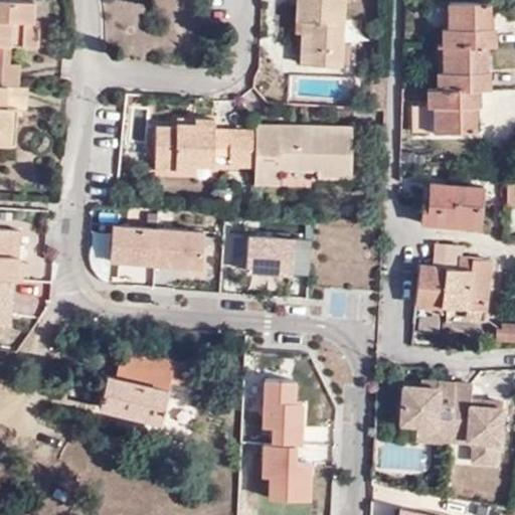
[(0,0),(0,45),(12,46),(38,48),(39,23),(34,22),(34,2),(0,0)]
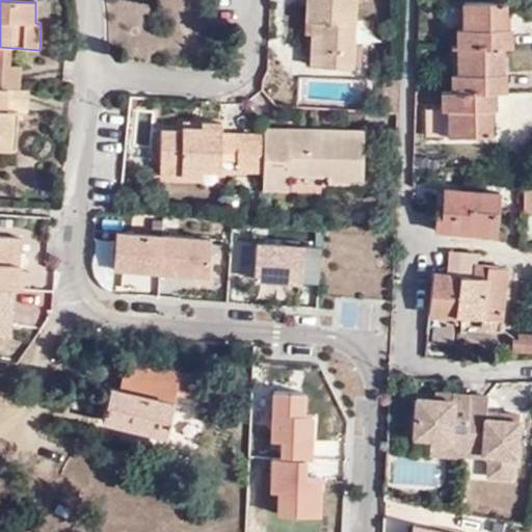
[(355,44),(355,0),(309,0),(310,4),(309,20),(314,21),(321,21),(321,64),(354,67),(355,44)]
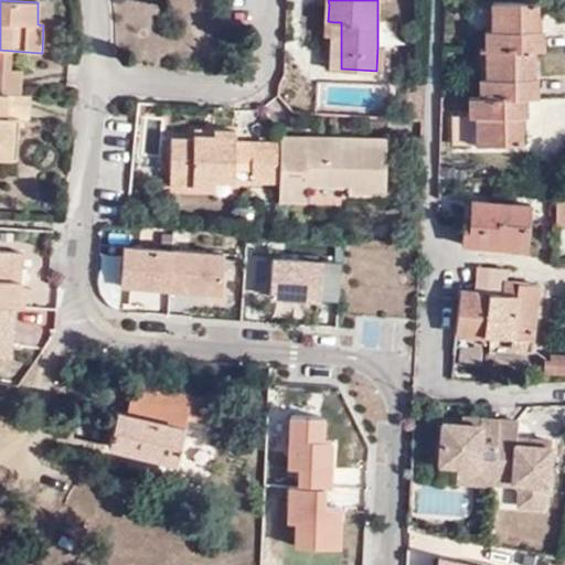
[(477,117),(477,145),(523,145),(522,116),(528,116),(528,97),(537,97),(537,78),(532,78),(532,50),(544,50),(543,29),(537,30),(536,2),(492,3),(493,31),(487,31),(488,80),(480,80),(481,98),(469,98),(469,117),(477,117)]
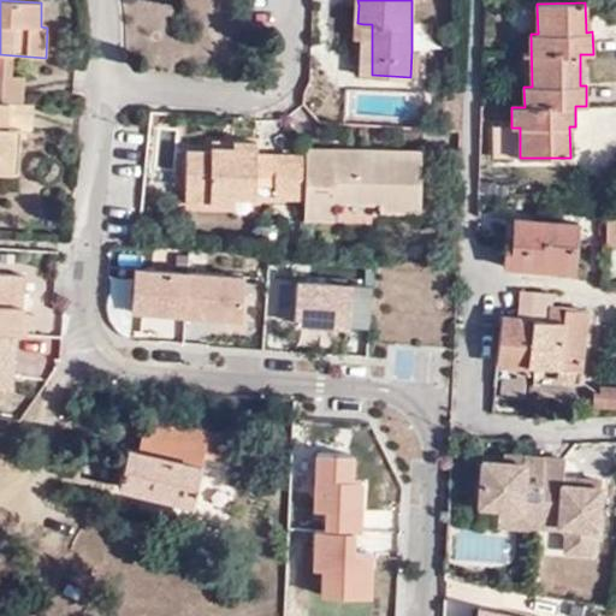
[(372,24),(363,24),(362,75),(372,75),(372,24)]
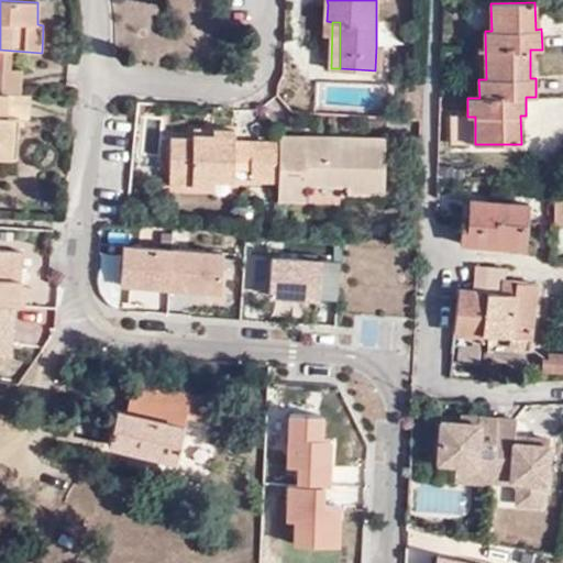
[(385,46),(376,46),(375,70),(384,70),(385,46)]
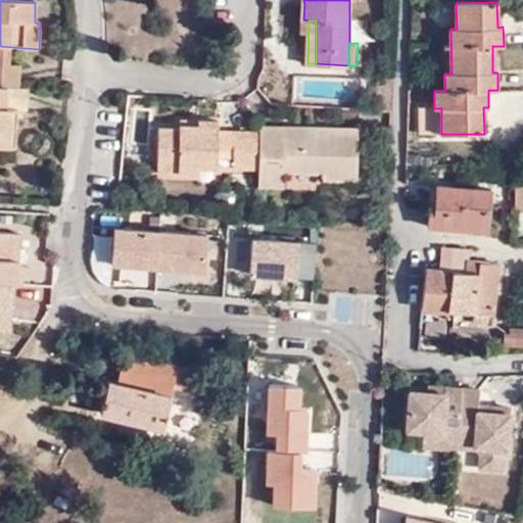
[(0,46),(0,64),(11,65),(12,47),(0,46)]
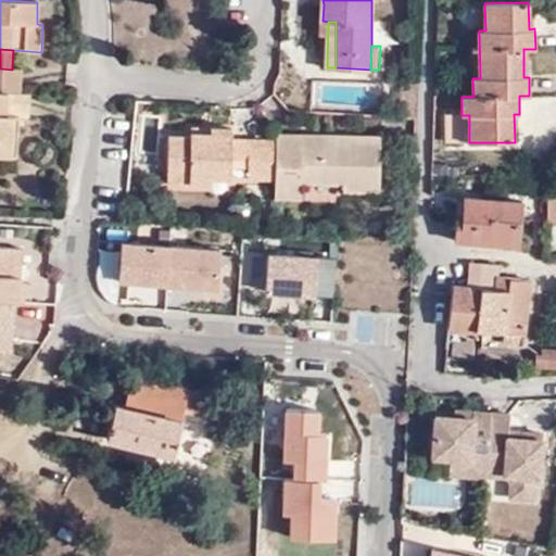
[(0,92),(9,93),(21,95),(22,71),(12,70),(0,68),(0,92)]
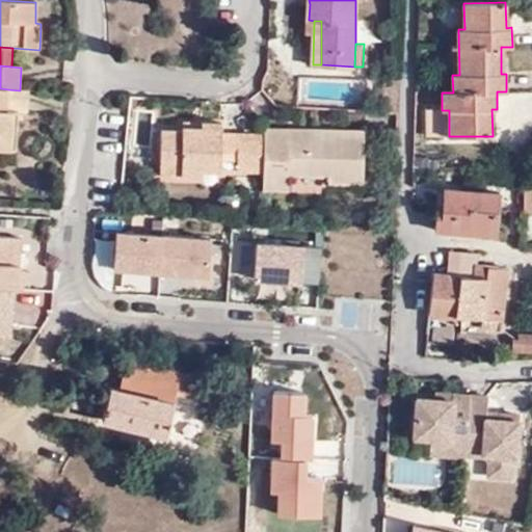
[(0,88),(0,150),(11,150),(12,123),(4,122),(4,111),(8,111),(8,89),(0,88)]
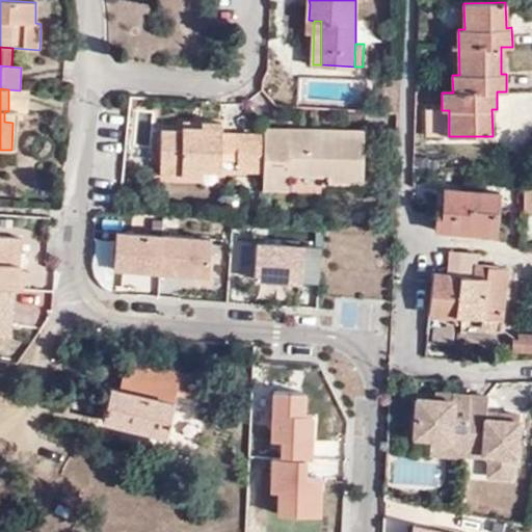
[(27,113),(29,90),(20,90),(8,89),(8,111),(27,113)]
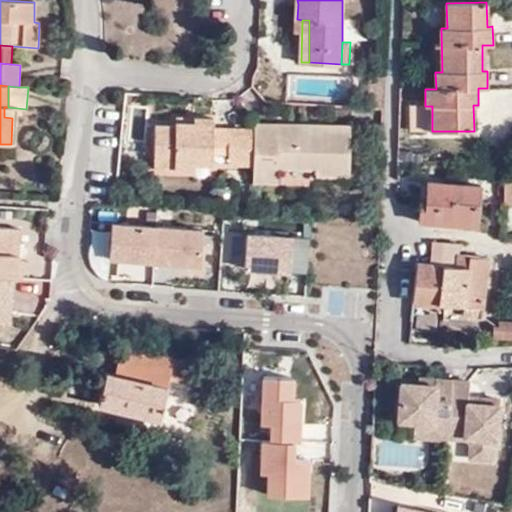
[(410,131),(432,131),(432,106),(425,106),(410,106),(410,131)]
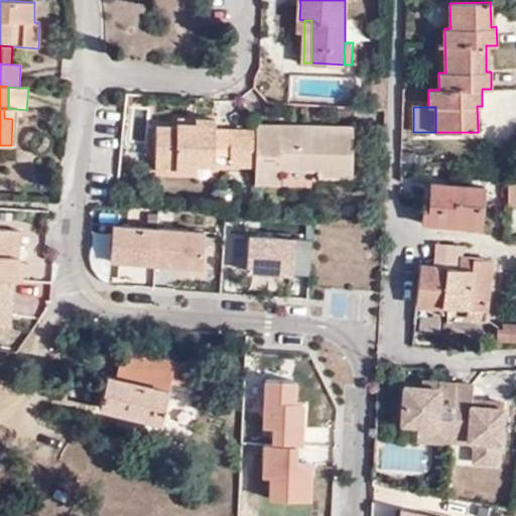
[(216,168),(217,131),(218,121),(199,121),(198,127),(178,127),(178,129),(159,128),(158,172),(197,172),(197,167),(216,168)]
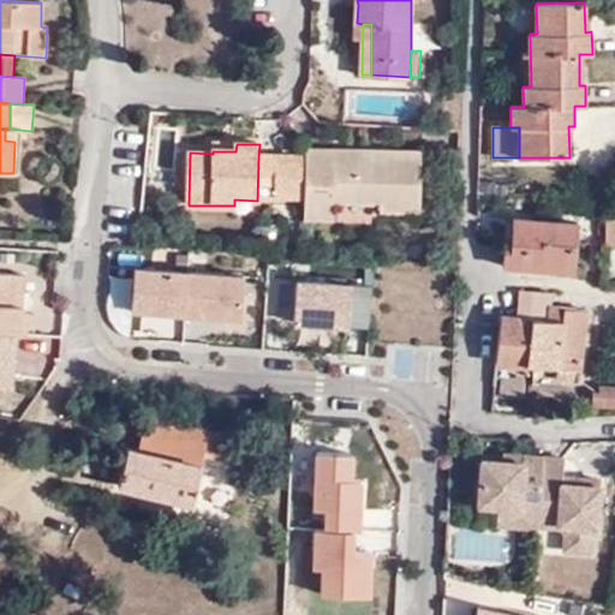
[(305,203),(305,221),(334,222),(334,206),(381,207),(381,214),(418,215),(419,160),(384,159),(384,162),(374,161),(374,153),(308,151),(308,157),(308,165),(305,203)]
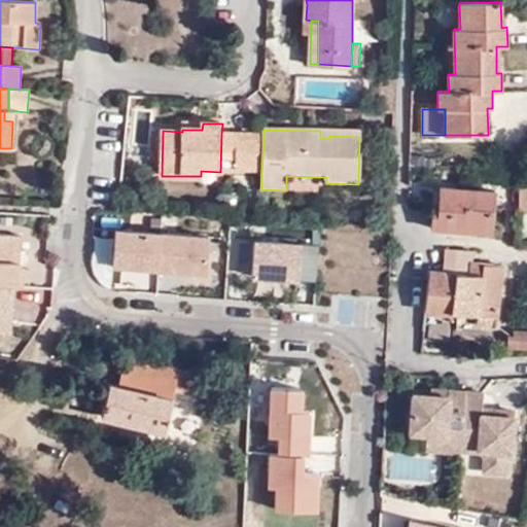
[(264,141),(264,135),(221,134),(220,172),(237,172),(237,141),(264,141)]
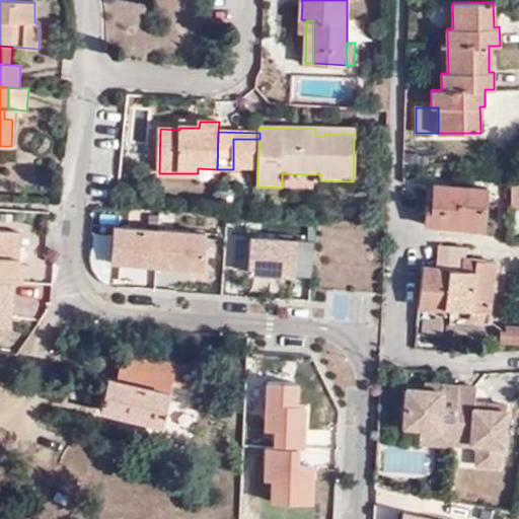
[(233,169),(257,171),(260,139),(233,139),(233,169)]
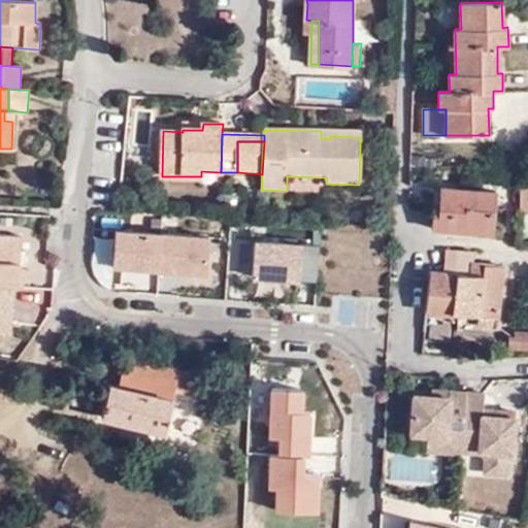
[(465,225),(494,226),(496,191),(440,188),(438,209),(432,209),(431,229),(465,231),(465,225)]
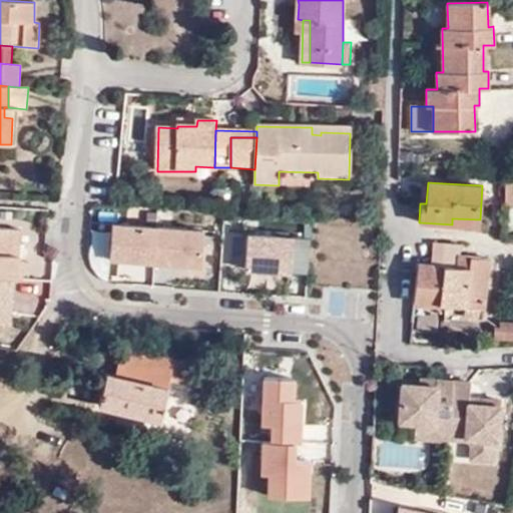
[(512,184),(504,185),(505,205),(512,205),(512,184)]
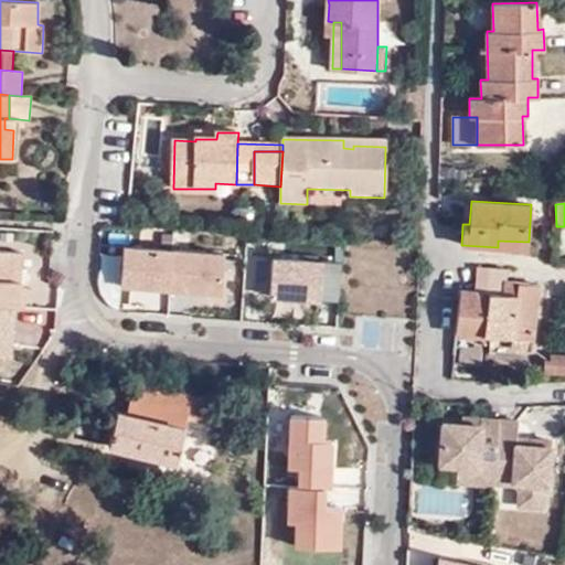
[(459,333),(487,336),(491,291),(484,291),(486,266),(462,265),(457,332),(459,333)]
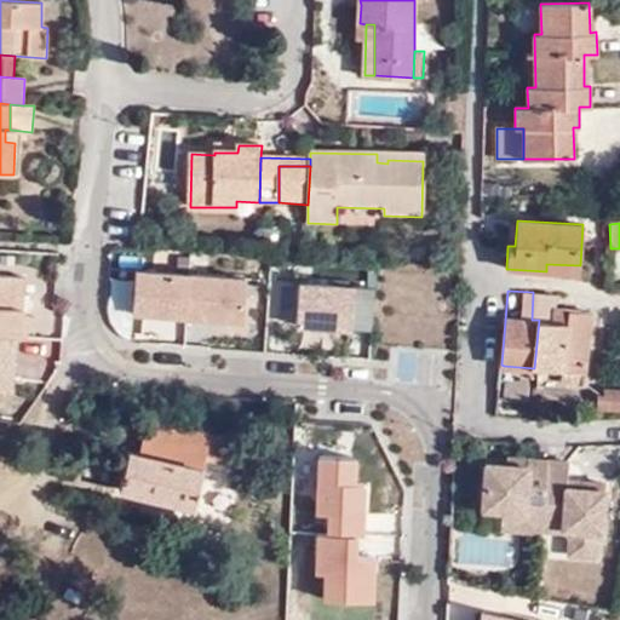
[(539,320),(534,368),(566,371),(586,373),(591,314),(556,310),(556,294),(533,292),(532,320),(539,320)]
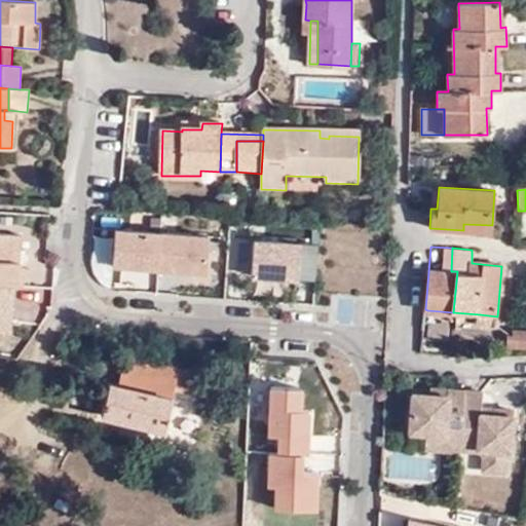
[(497,316),(480,314),(479,325),(496,326),(497,316)]
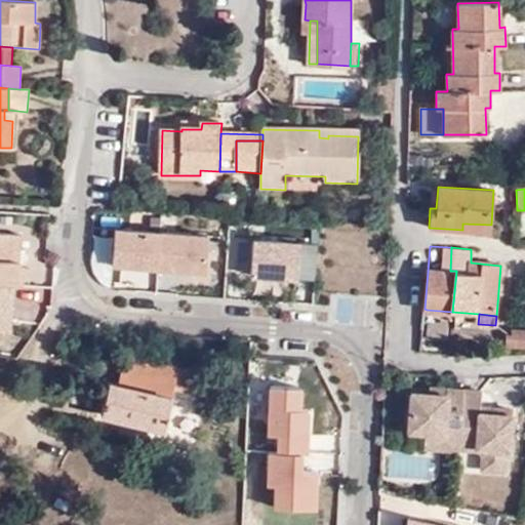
[(524,346),(524,330),(513,329),(512,335),(506,335),(506,345),(524,346)]
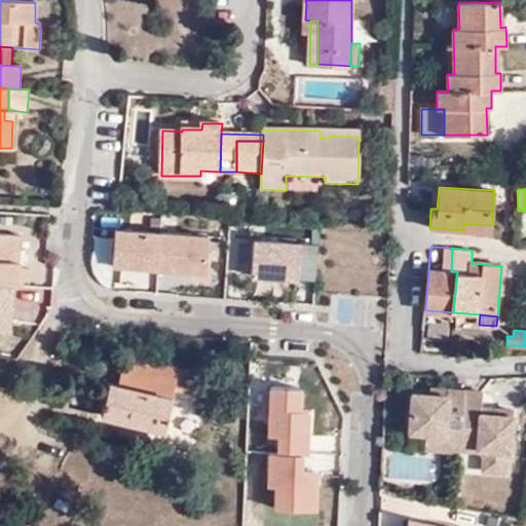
[(119,385),(109,383),(102,415),(164,428),(174,388),(195,393),(197,387),(209,390),(213,368),(205,366),(203,374),(126,354),(119,385)]
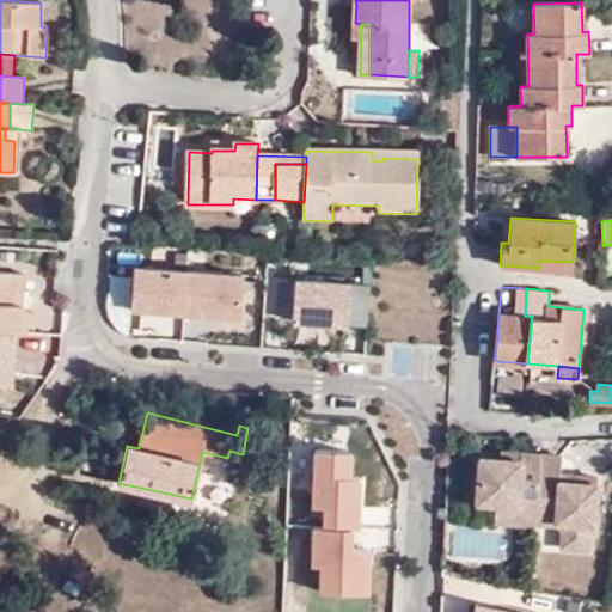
[(538,522),(543,456),(524,454),(524,460),(502,459),(482,458),(479,502),(499,503),(499,505),(519,506),(519,525),(538,526),(538,522)]
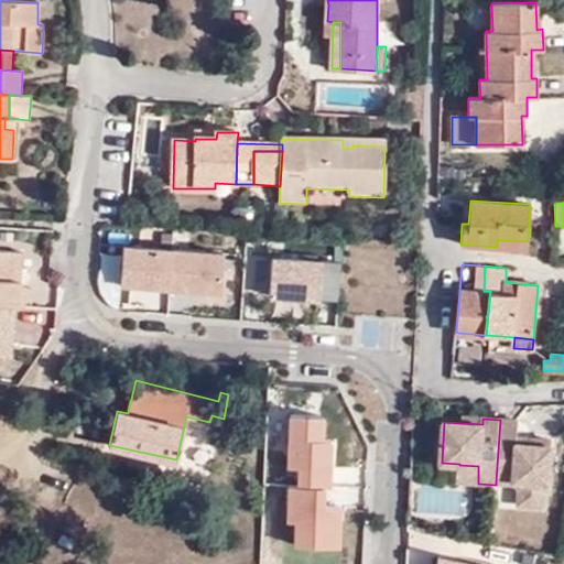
[(519,422),(500,420),(496,481),(514,484),(522,490),(521,505),(546,506),(548,483),(551,483),(554,441),(532,438),(533,443),(518,443),(519,437),(519,422)]
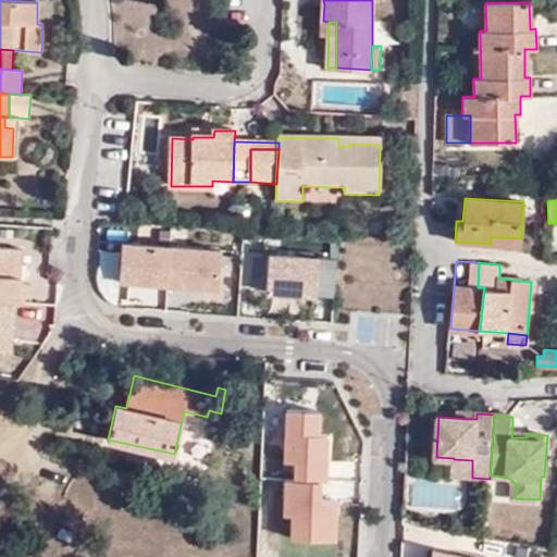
[(208,444),(195,441),(188,465),(200,468),(208,444)]
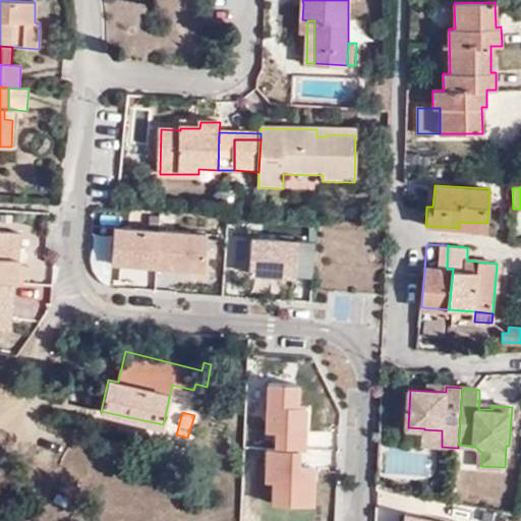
[(424,445),(442,447),(442,430),(424,429),(424,445)]
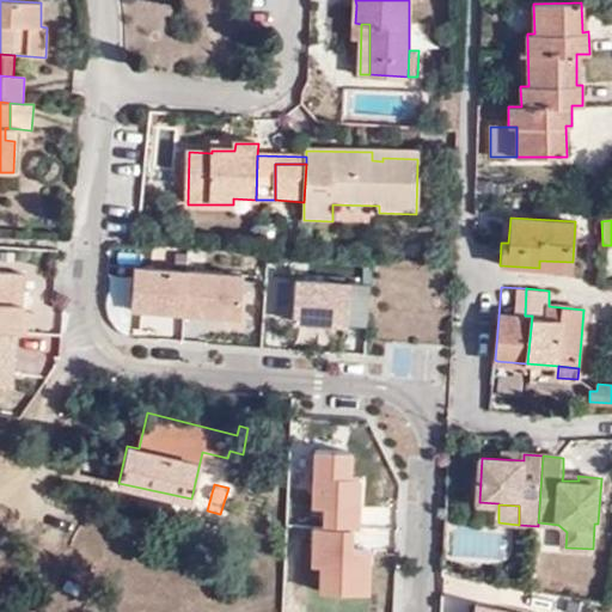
[(354,550),(354,528),(314,528),(314,564),(320,564),(320,593),(369,593),(371,550),(354,550)]
